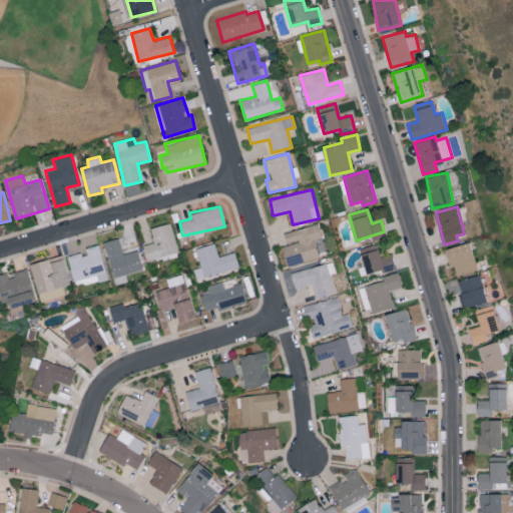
[(150,227),(153,242),(142,245),(146,261),(178,251),(170,222),(150,227)]
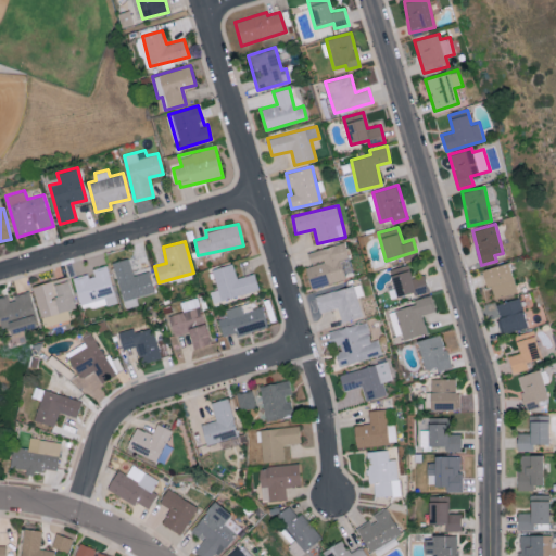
[(307,252),(311,265),(305,266),(311,289),(345,280),(340,260),(350,256),(345,242),(307,252)]
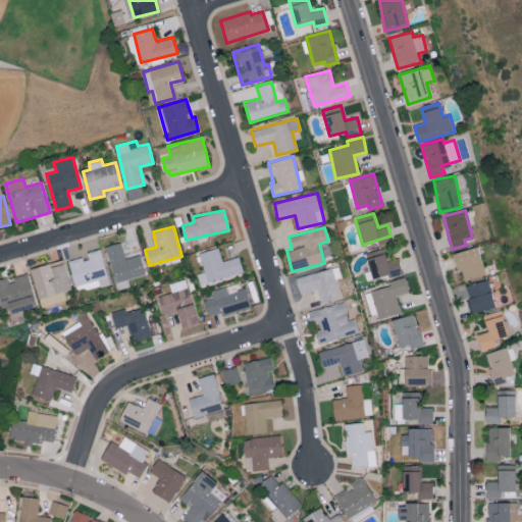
[(124,258),(121,243),(107,245),(116,289),(129,286),(128,278),(145,274),(141,255),(124,258)]
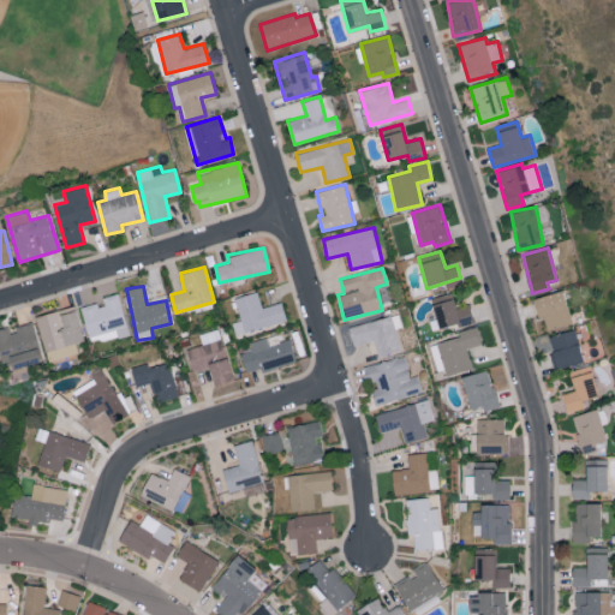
[(573,323),(563,290),(533,299),(539,320),(544,318),(548,330),(573,323)]
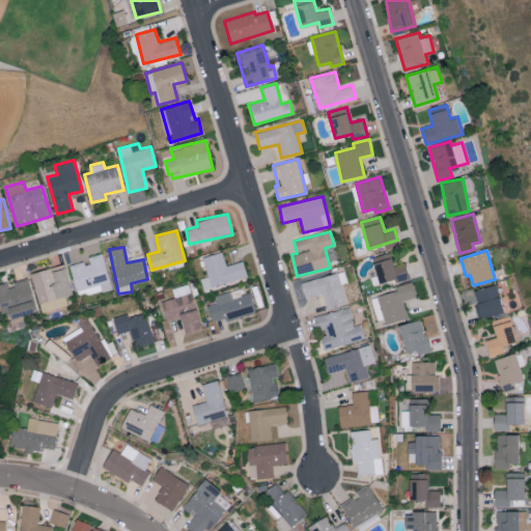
[(247,276),(243,260),(226,266),(222,251),(201,257),(207,276),(200,278),(203,289),(247,276)]
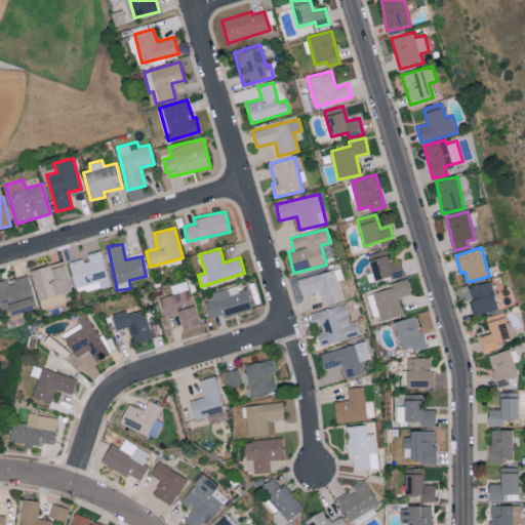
[(78,293),(110,284),(101,250),(87,253),(88,257),(70,263),(78,293)]
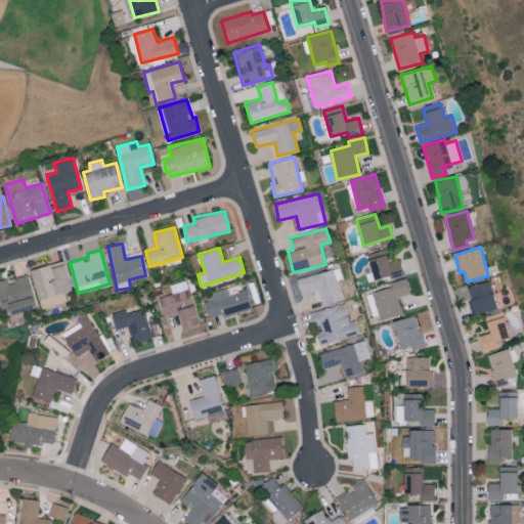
[(399,259),(387,262),(385,250),(367,253),(374,278),(402,273),(399,259)]
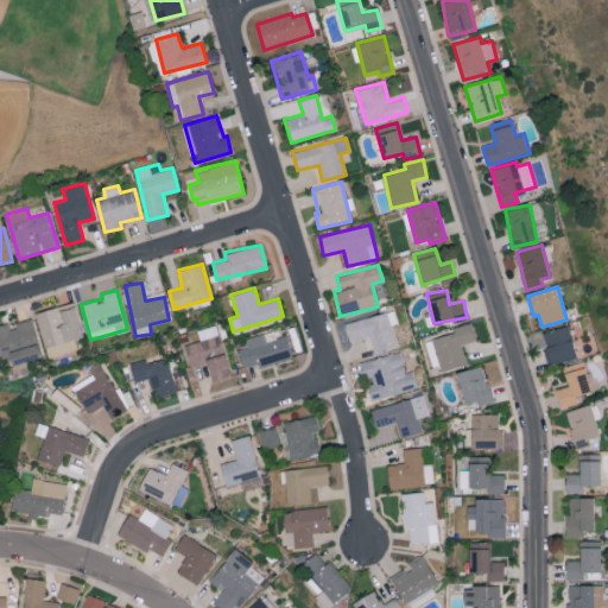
[(37,311),(48,359),(78,352),(76,339),(82,336),(75,303),(37,311)]
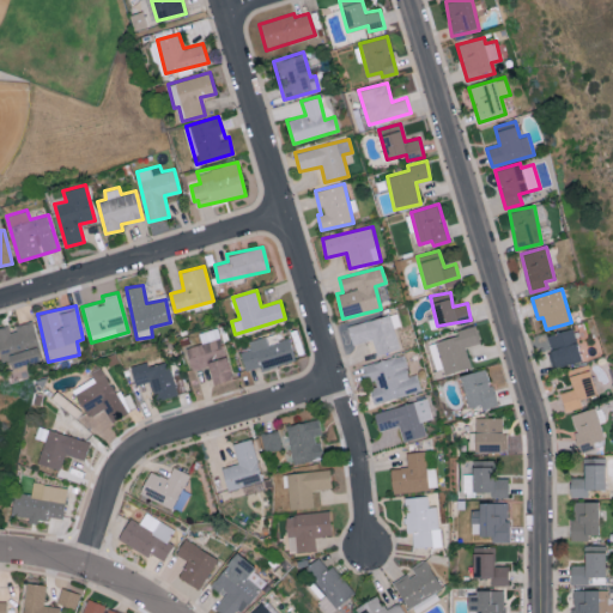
[(8,325),(0,327),(0,349),(6,370),(43,358),(31,322),(10,329),(8,325)]
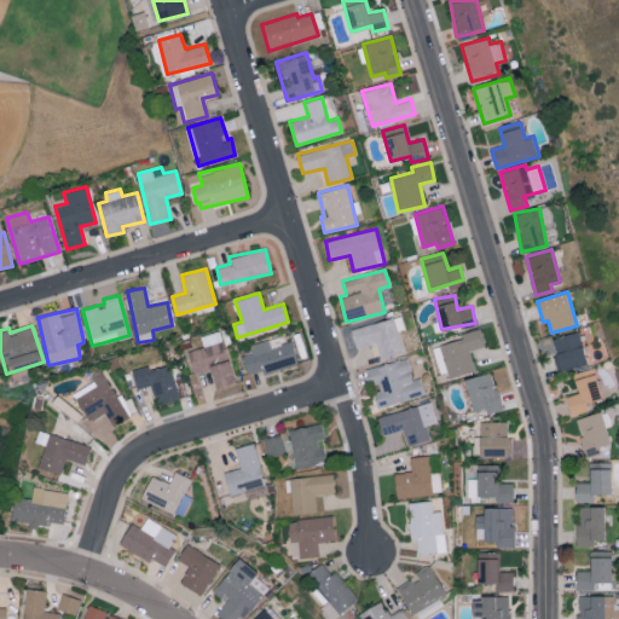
[(475,371),(470,350),(485,346),(480,328),(461,333),(463,339),(434,346),(444,380),(475,371)]
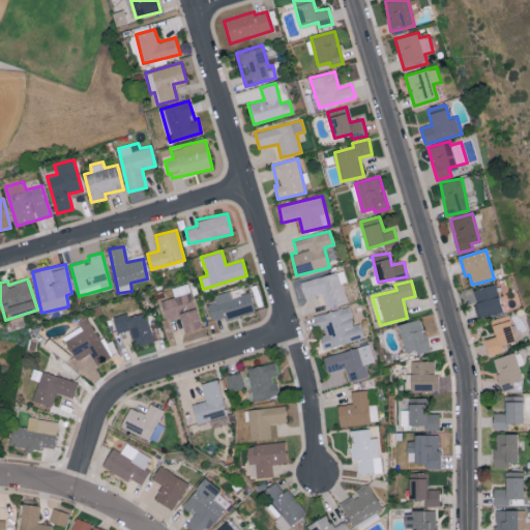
[(201,327),(188,283),(172,287),(174,297),(162,300),(167,321),(180,317),(184,331),(201,327)]
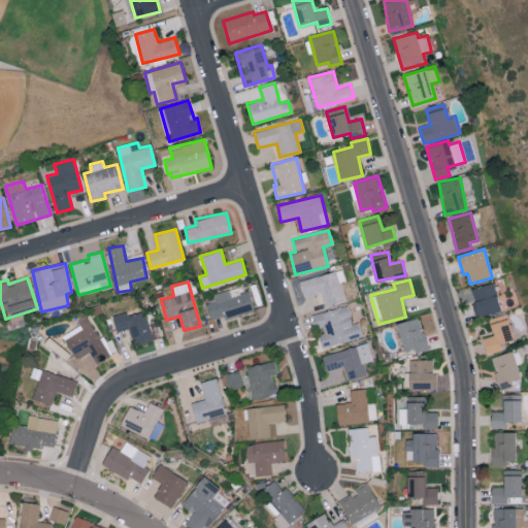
[(469,290),(477,318),(501,310),(493,283),(469,290)]
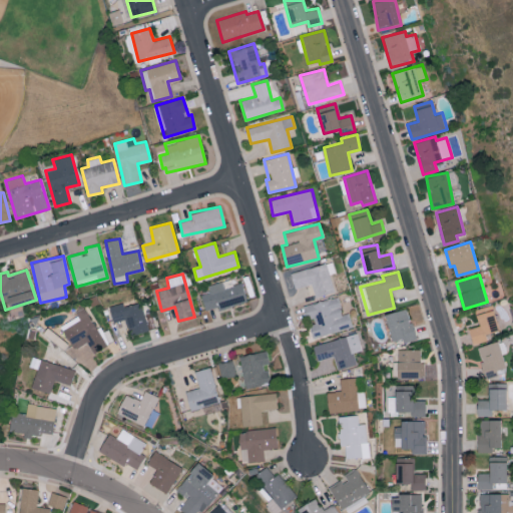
[(218,311),(246,302),(241,283),(232,286),(230,279),(207,286),(209,293),(200,295),(205,311),(217,307),(218,311)]
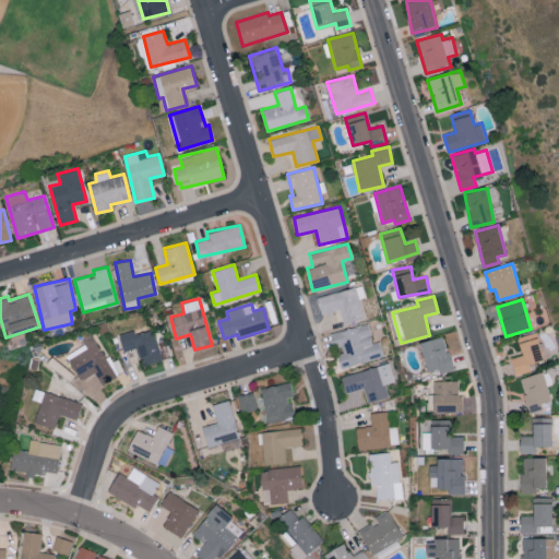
[(385,357),(381,341),(373,342),(369,323),(332,333),(336,352),(341,368),(385,357)]
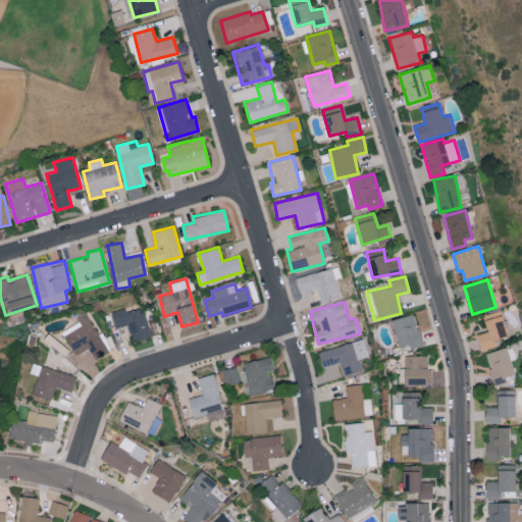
[(111,311),(115,328),(127,324),(133,341),(151,335),(144,307),(125,312),(124,308),(111,311)]
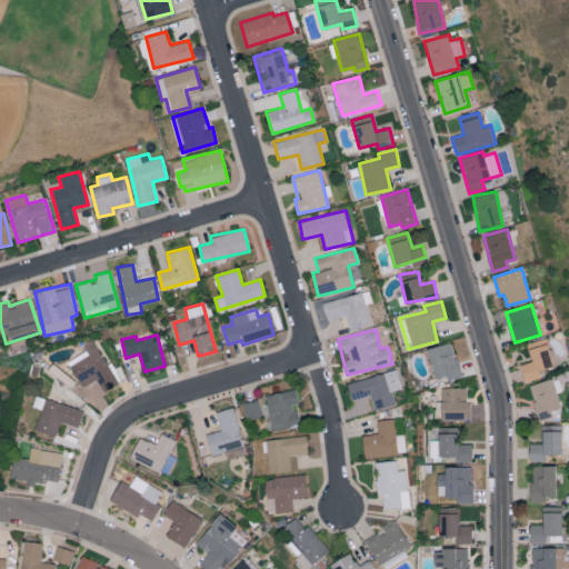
[(519,365),(523,382),(540,378),(539,371),(553,367),(547,338),(527,342),(531,361),(519,365)]
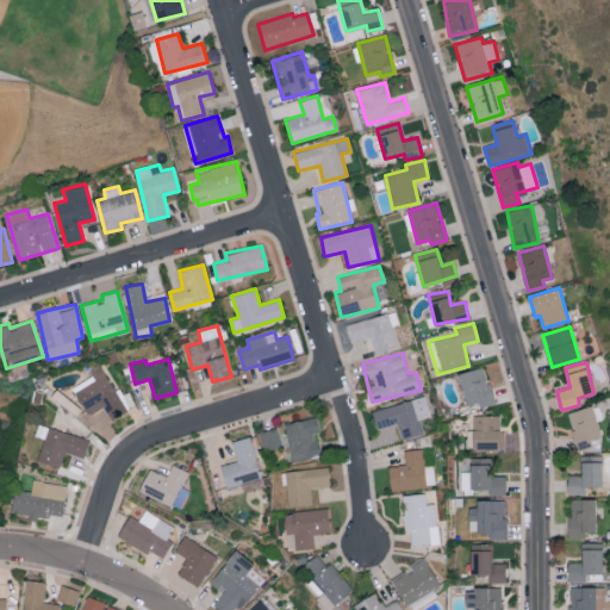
[(72,387),(88,415),(103,405),(112,419),(128,410),(99,365),(89,371),(92,375),(72,387)]
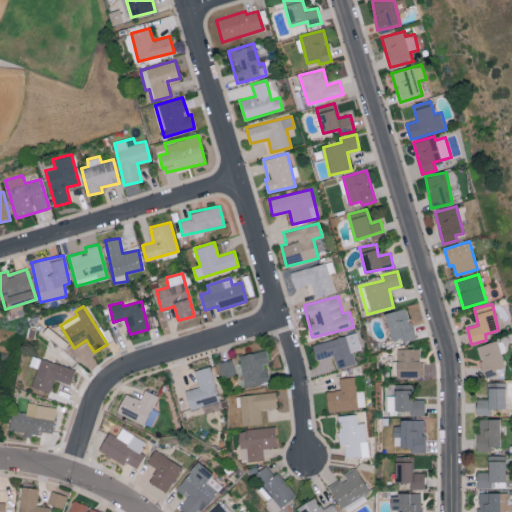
[(384,313),(391,340),(401,337),(402,342),(415,338),(406,307),(384,313)]
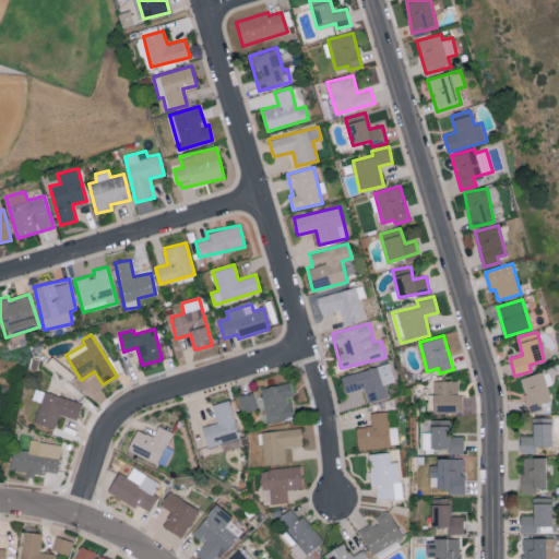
[(341,377),(345,393),(364,388),(368,403),(390,396),(387,384),(395,381),(390,363),(341,377)]
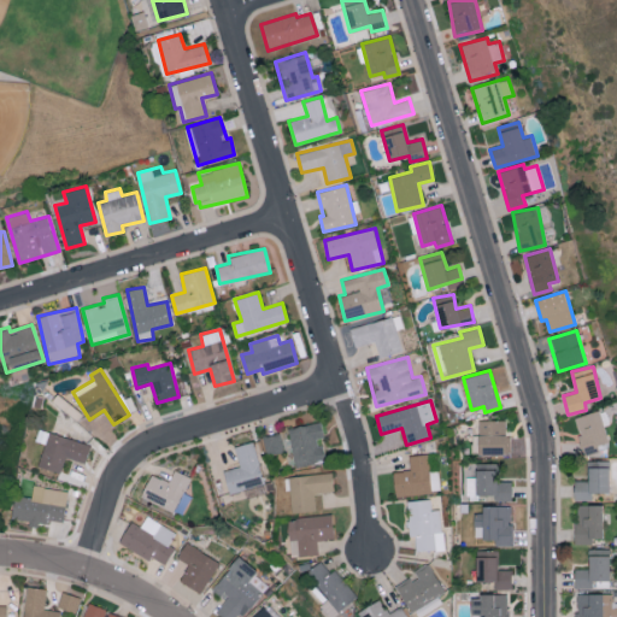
[(582,454),(598,452),(598,445),(606,444),(601,411),(576,416),(582,454)]
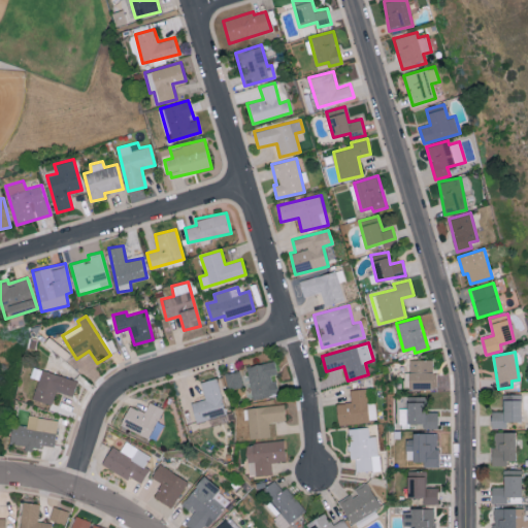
[(407,389),(436,390),(437,373),(432,373),(433,360),(408,359),(407,389)]
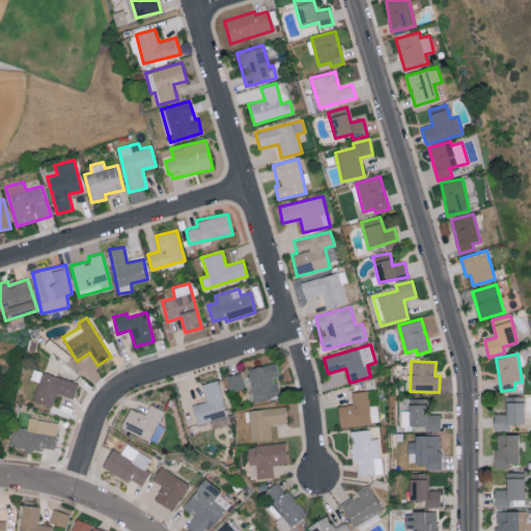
[(253,401),(279,397),(276,380),(278,379),(275,363),(247,368),(253,401)]
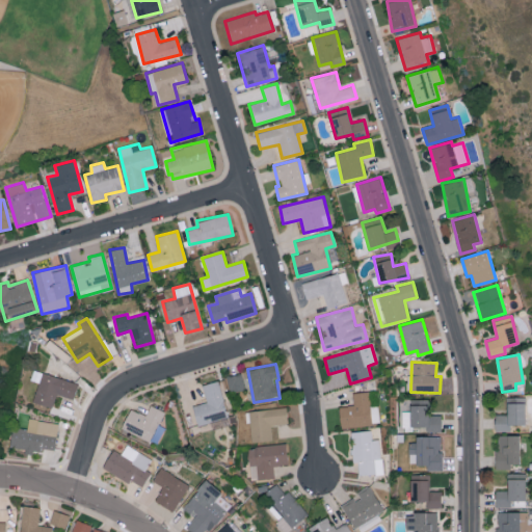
[(37,382),(33,402),(53,406),(55,395),(74,398),(77,381),(32,372),(31,380),(37,382)]
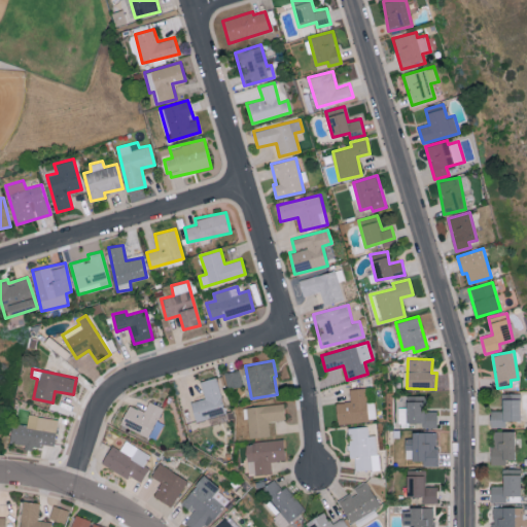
[(227,389),(242,385),(238,370),(223,374),(227,389)]
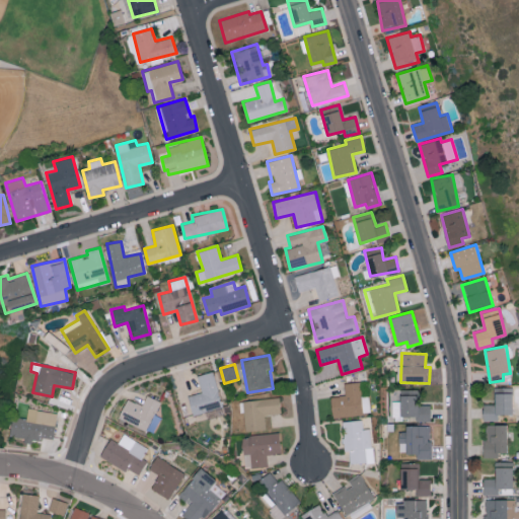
[(188,395),(193,415),(222,406),(212,371),(197,375),(201,392),(188,395)]
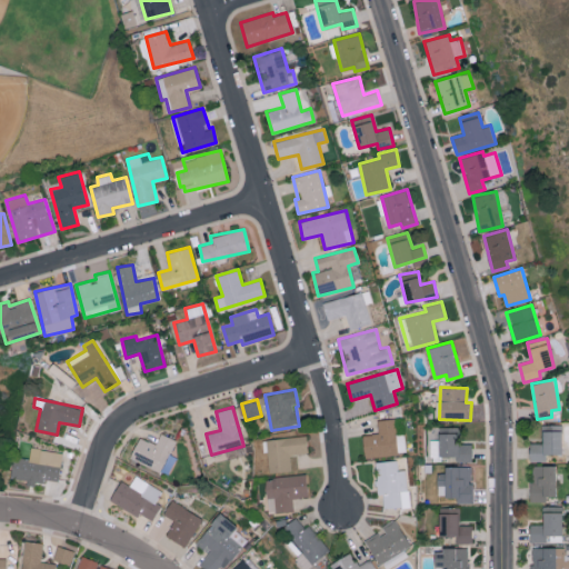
[(377,420),(378,433),(362,435),(363,457),(406,455),(405,433),(396,435),(396,419),(377,420)]
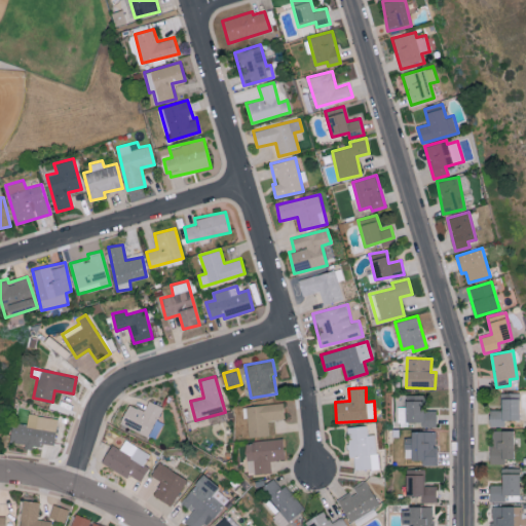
[(519,420),(519,392),(500,392),(501,410),(489,410),(489,426),(504,426),(504,421),(519,420)]
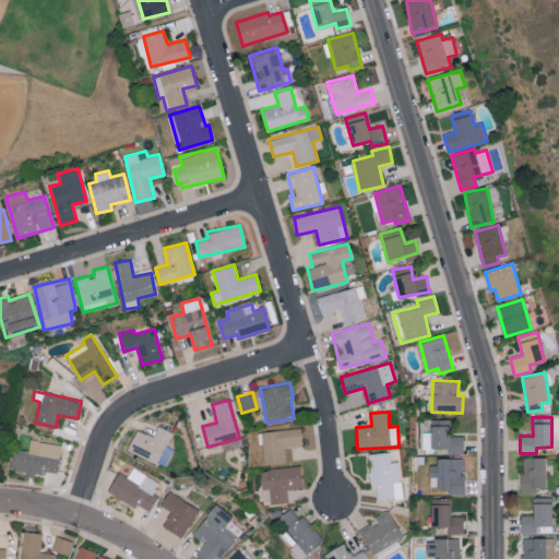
[(423,448),(448,449),(448,453),(463,454),(463,436),(450,436),(451,419),(430,419),(430,431),(423,431),(423,448)]
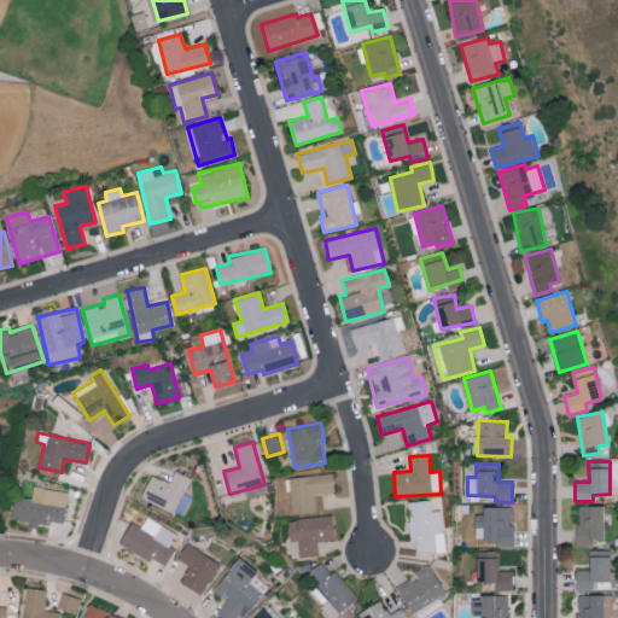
[(190,477),(174,470),(169,482),(151,474),(140,497),(174,512),(190,477)]
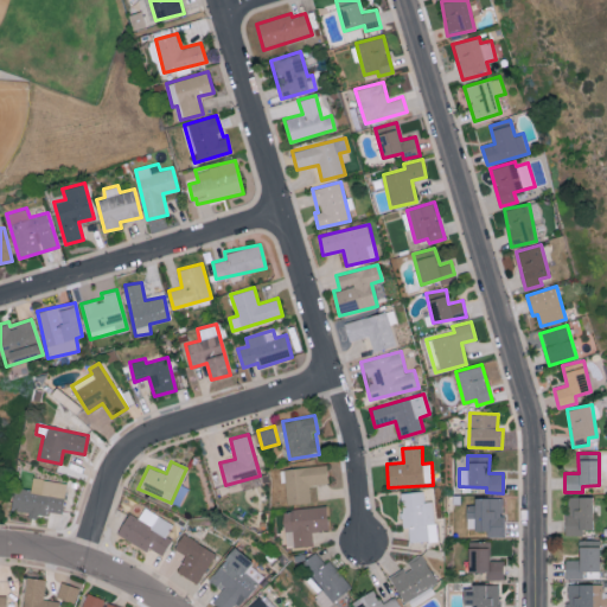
[(285,504),(311,503),(310,485),(328,484),(327,465),(282,468),(285,504)]
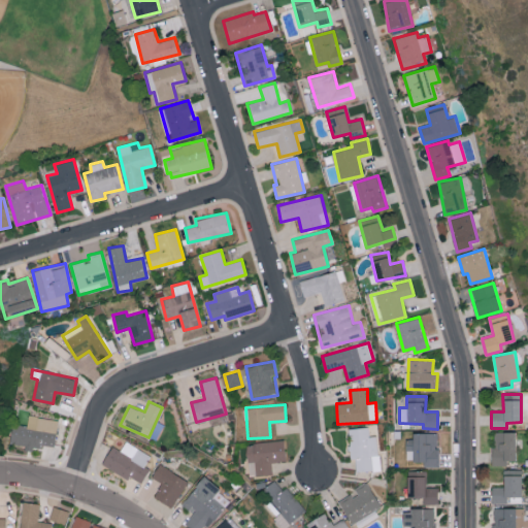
[(12,424),(9,446),(33,449),(33,444),(54,448),(58,420),(28,416),(27,426),(12,424)]
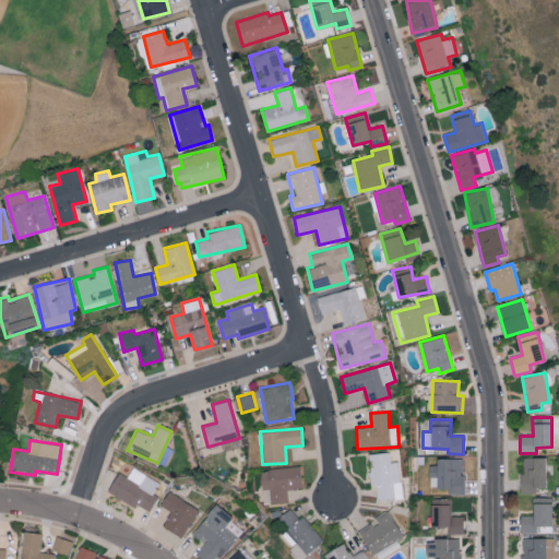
[(164,466),(174,450),(166,445),(157,462),(164,466)]
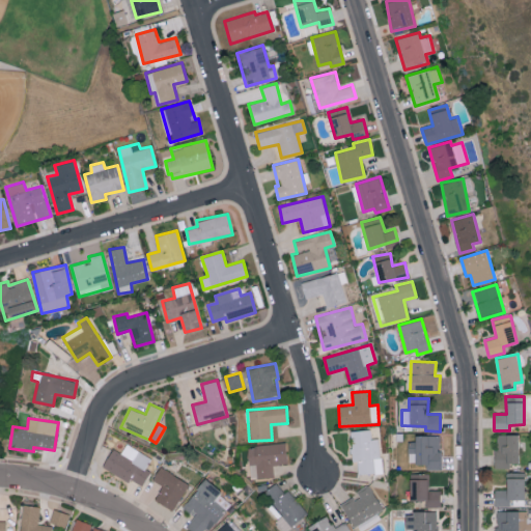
[(358,475),(382,473),(380,439),(371,439),(370,429),(351,430),(352,463),(357,463),(358,475)]
